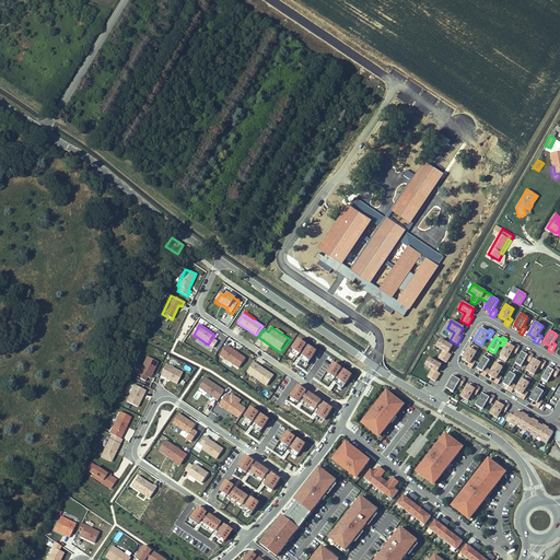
[(308,345),(299,338),(291,350),(300,357),(308,345)]
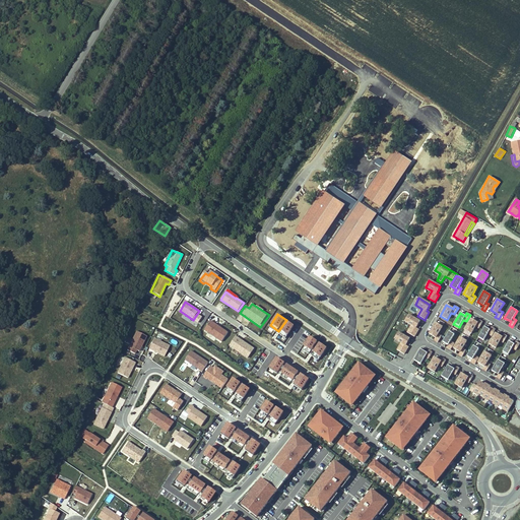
[(415,328),(419,322),(408,316),(405,322),(411,326),(407,333),(414,337),(418,330),(415,328)]
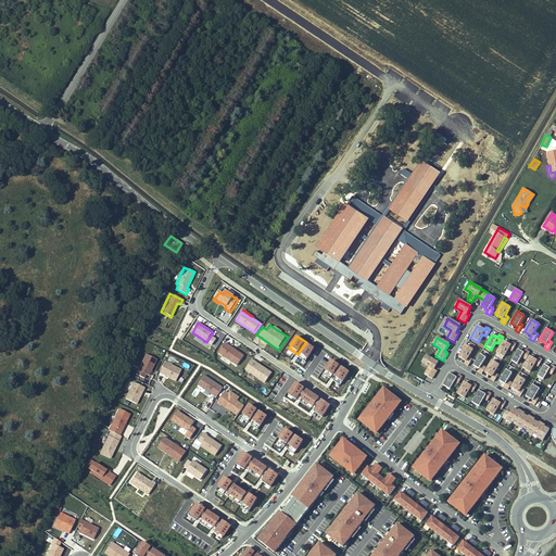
[(510,345),(503,341),(496,353),(504,357),(508,350),(512,352),(516,344),(512,342),(510,345)]
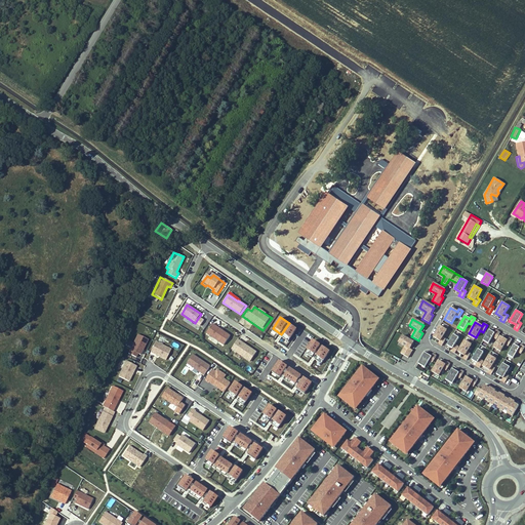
[(225,346),(231,336),(212,324),(206,334),(225,346)]
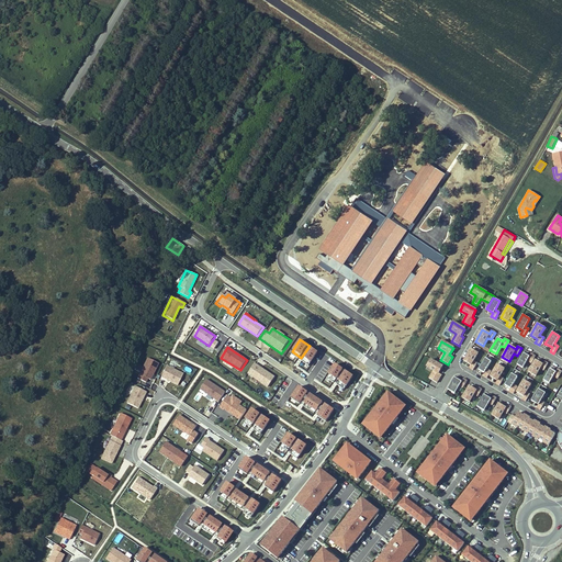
[(319,353),(311,348),(302,360),(311,366),(319,353)]
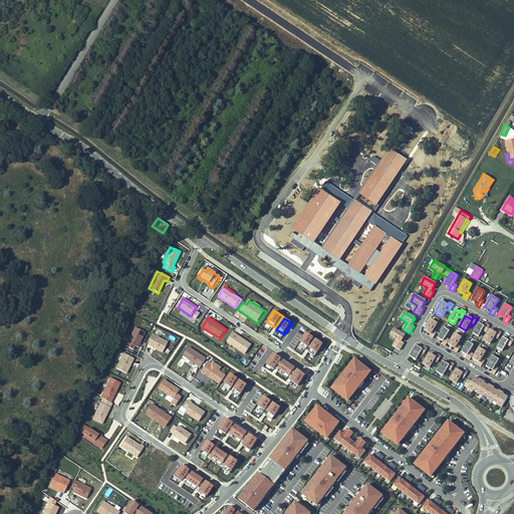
[(431,319),(424,330),(431,334),(429,337),(432,339),(436,332),(433,330),(437,323),(431,319)]
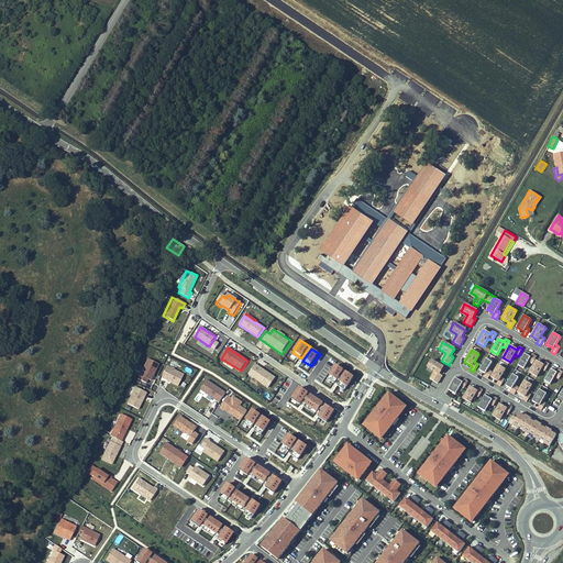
[(531,364),(536,356),(531,354),(530,357),(525,354),(518,366),(523,370),(528,362),(531,364)]
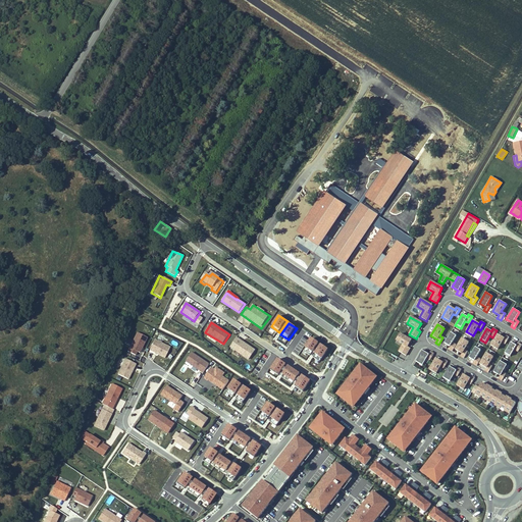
[(140,353),(147,337),(138,332),(129,348),(137,352),(140,353)]
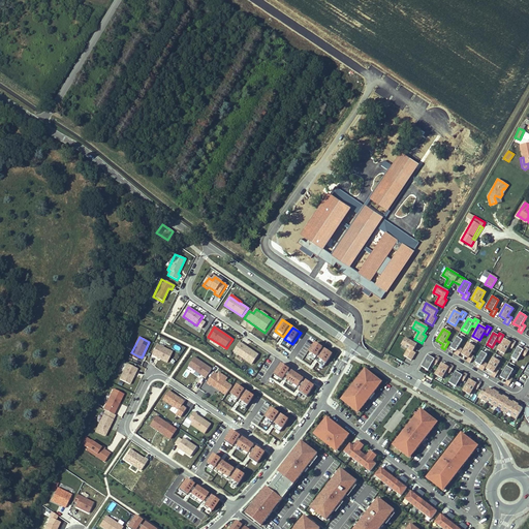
[(454,354),(457,356),(461,349),(458,347),(462,340),(457,337),(450,348),(456,351),(454,354)]
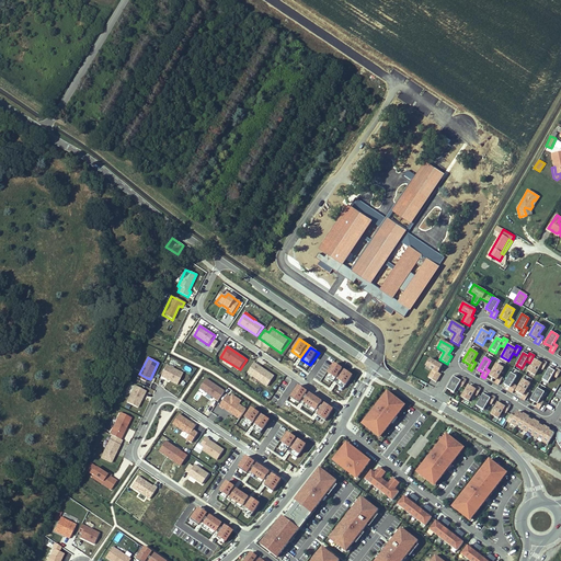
[(437,373),(442,366),(430,359),(425,366),(433,370),(428,378),(436,382),(441,375),(437,373)]
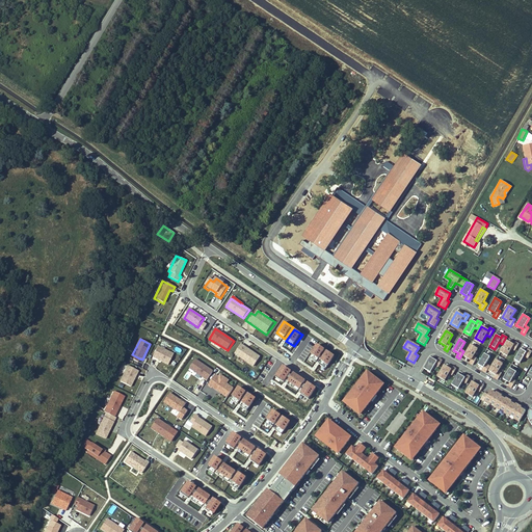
[(513,345),(507,341),(500,352),(507,356),(511,349),(514,351),(519,344),(514,342),(513,345)]
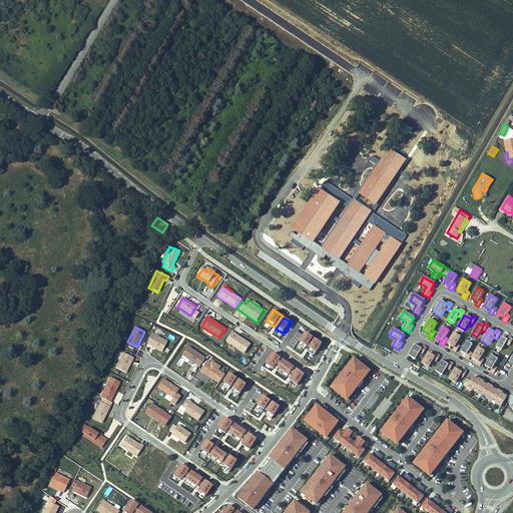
[(250,345),(232,332),(225,342),(244,354),(250,345)]
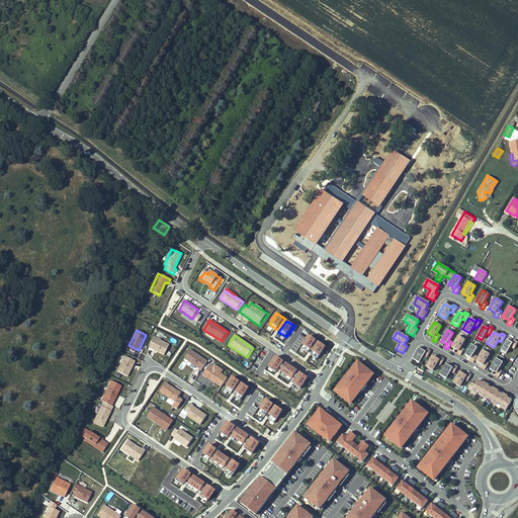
[(318,342),(310,336),(301,348),(311,353),(318,342)]
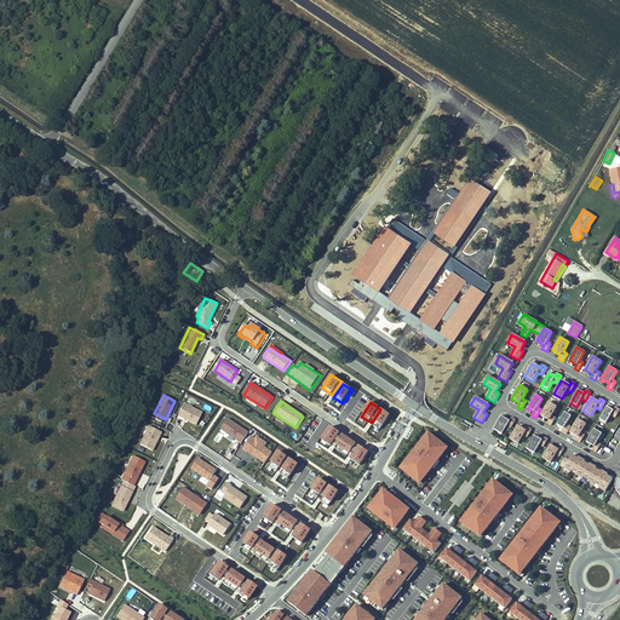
[(184,403),(178,415),(196,425),(202,413),(184,403)]
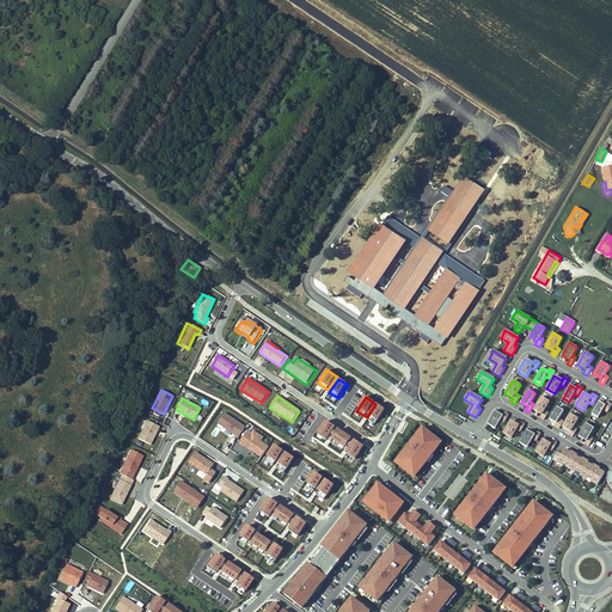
[(542,398),(533,410),(542,415),(539,418),(544,421),(548,412),(544,410),(549,402),(542,398)]
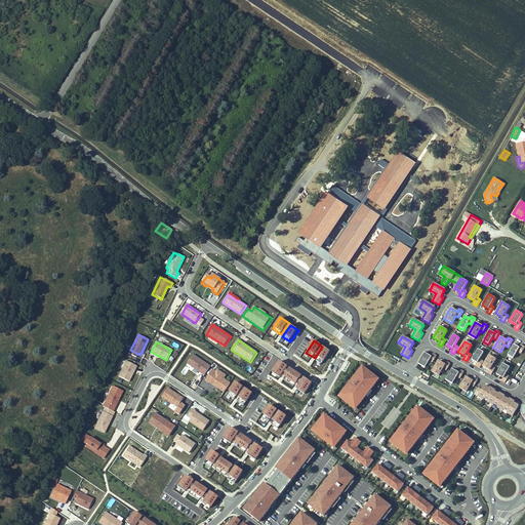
[(520,354),(524,347),(521,345),(519,348),(514,345),(508,356),(513,359),(517,352),(520,354)]
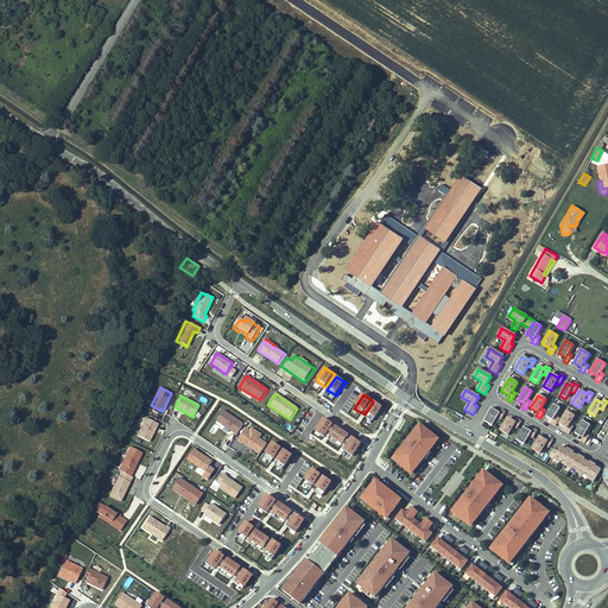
[(385,410),(374,404),(366,417),(375,424),(385,410)]
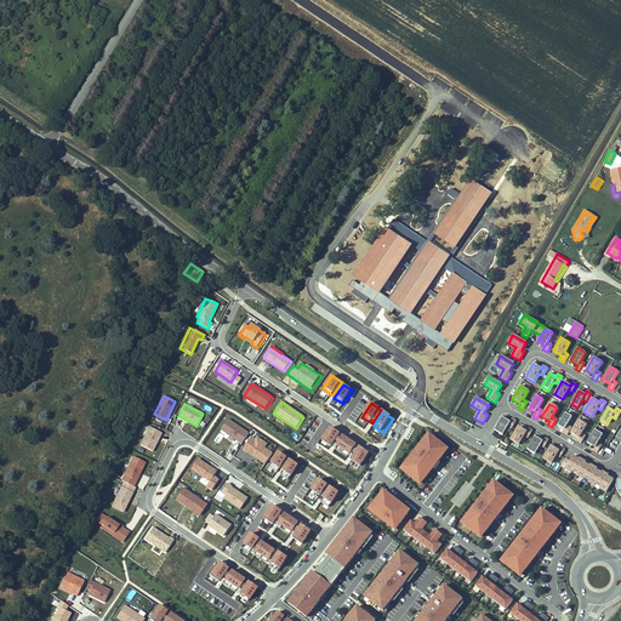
[(562,433),(567,436),(570,427),(567,425),(571,416),(565,412),(558,426),(564,429),(562,433)]
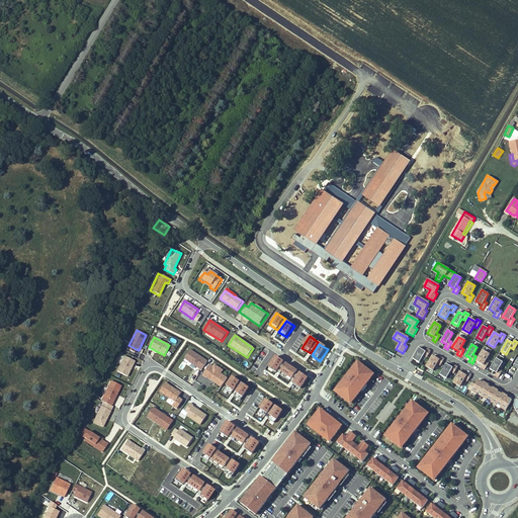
[(425,352),(419,348),(413,359),(419,363),(423,356),(426,358),(430,351),(427,349),(425,352)]
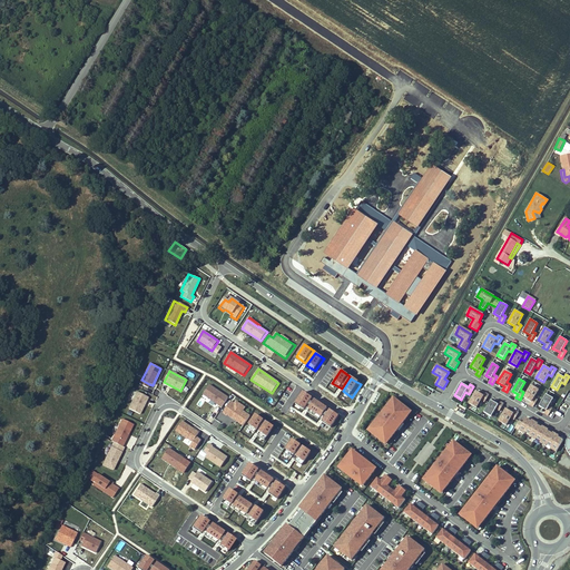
[(216,403),(222,408),(228,397),(209,384),(203,394),(210,400),(213,397),(217,401),(216,403)]
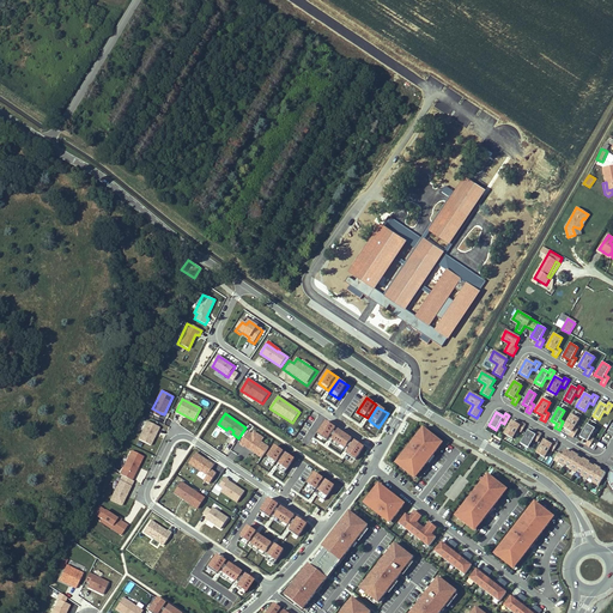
[(571,416),(564,428),(571,432),(569,436),(574,438),(577,430),(574,428),(578,419),(571,416)]
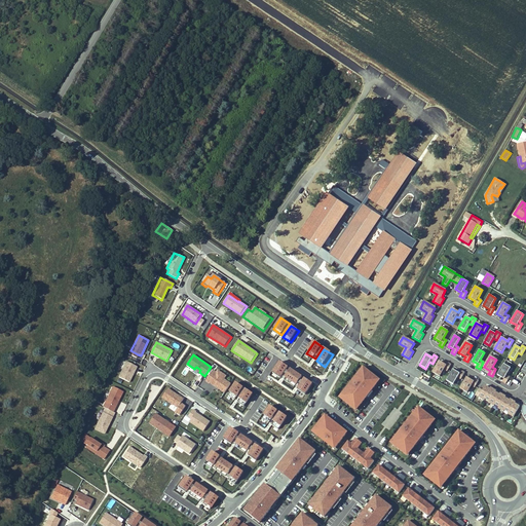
[(289,366),(279,361),(272,372),(280,378),(289,366)]
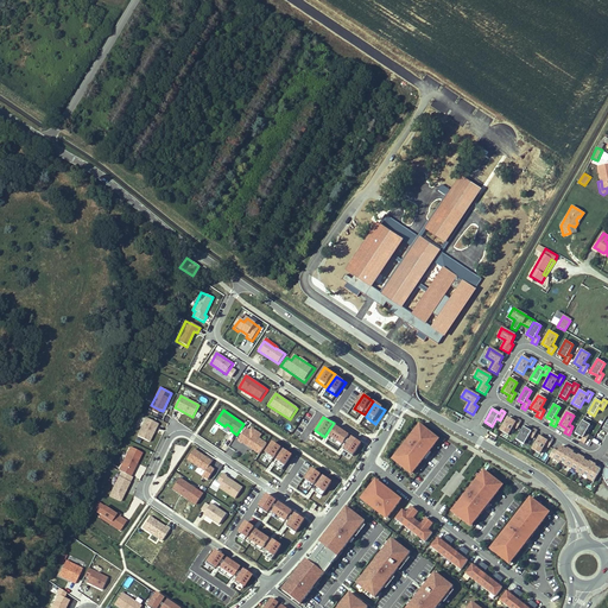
[(158,424),(146,418),(137,437),(149,443),(158,424)]
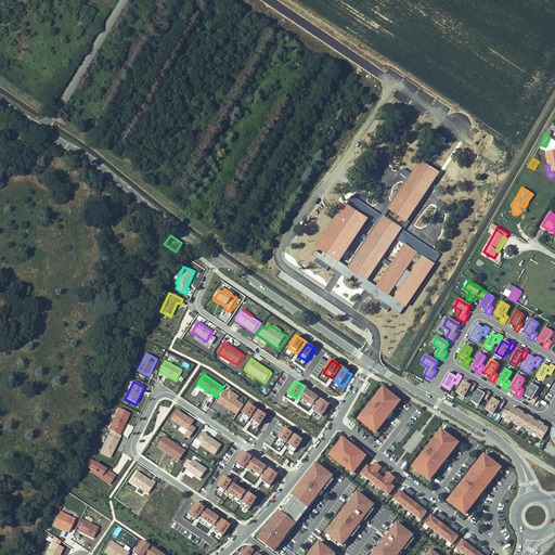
[(470,386),(463,382),(456,394),(464,398),(468,390),(472,392),(476,385),(472,383),(470,386)]
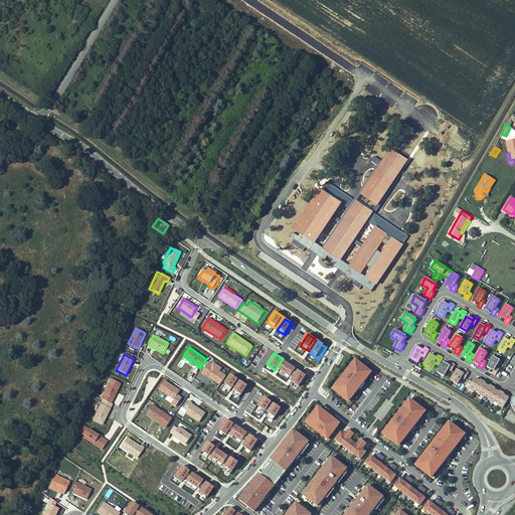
[(493,356),(487,367),(493,371),(492,374),(495,376),(499,369),(496,367),(500,360),(493,356)]
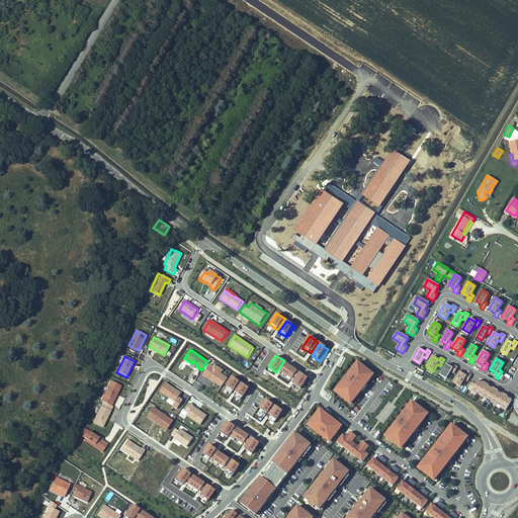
[(357,362),(333,393),(351,407),(375,376),(357,362)]
